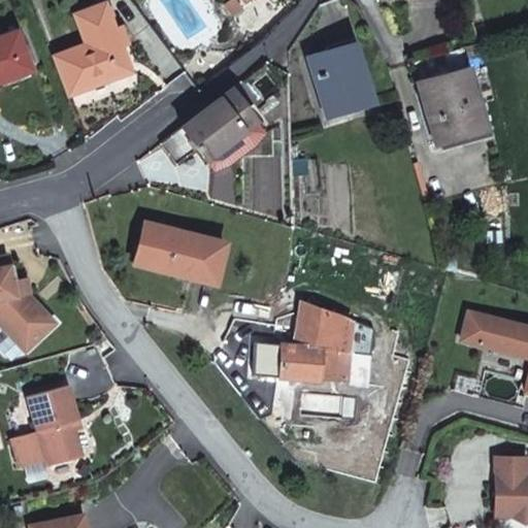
[(232,18),(242,10),(233,0),(232,0),(224,6),(232,18)]
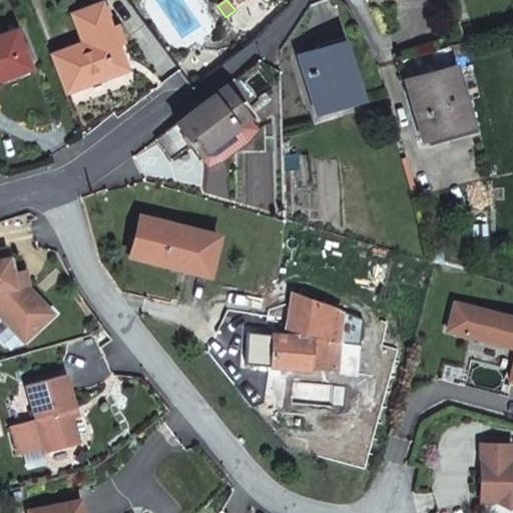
[(118,45),(112,28),(103,7),(74,18),(83,43),(53,55),(67,93),(128,69),(118,45)]
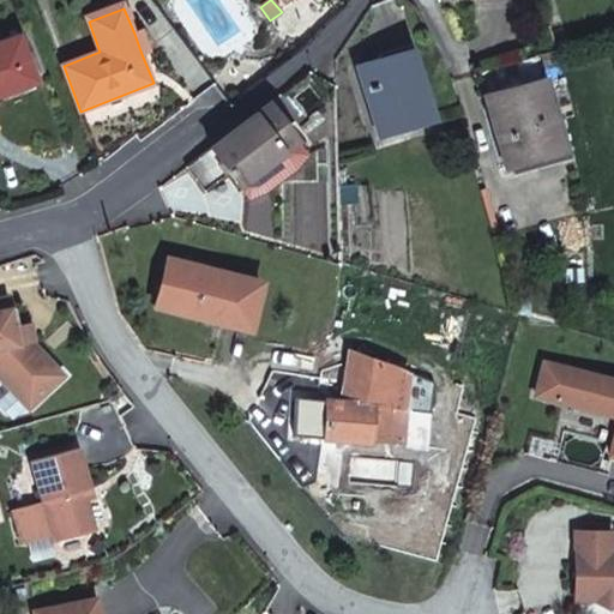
[(142,54),(149,52),(140,31),(134,34),(142,54)]
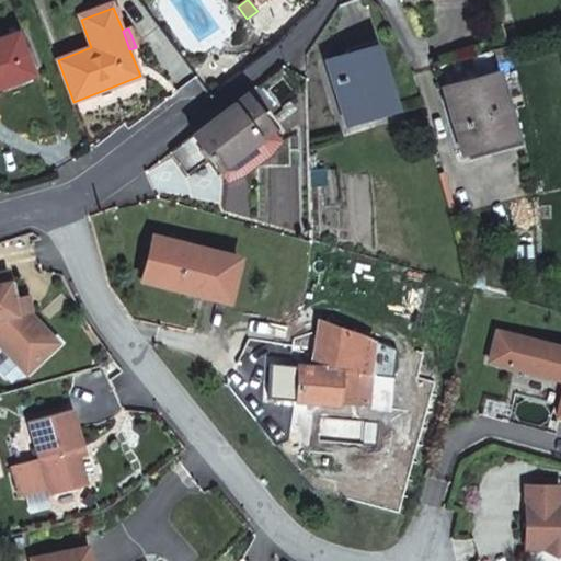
[(0,88),(34,76),(19,33),(0,38),(0,88)]
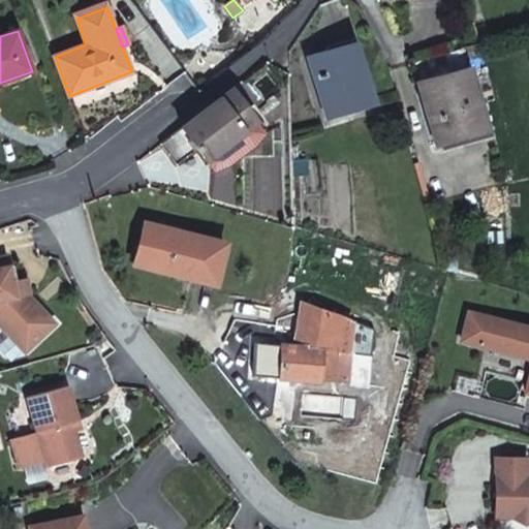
[(329,119),(373,104),(353,43),(309,57),(329,119)]
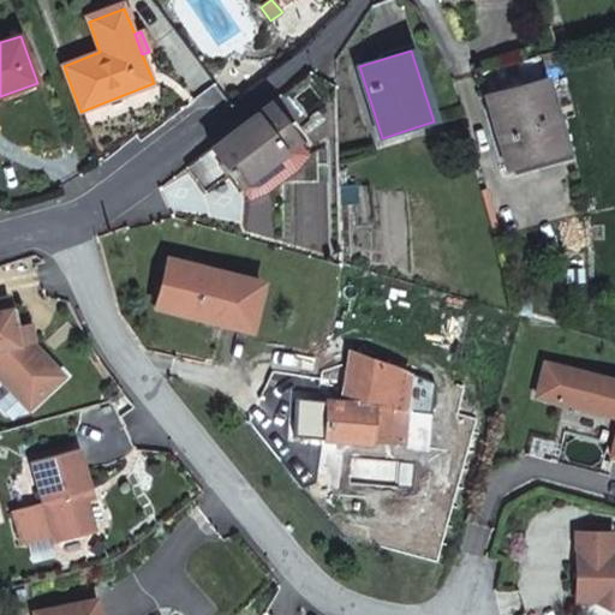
[(508,167),(566,151),(544,79),(487,97),(508,167)]
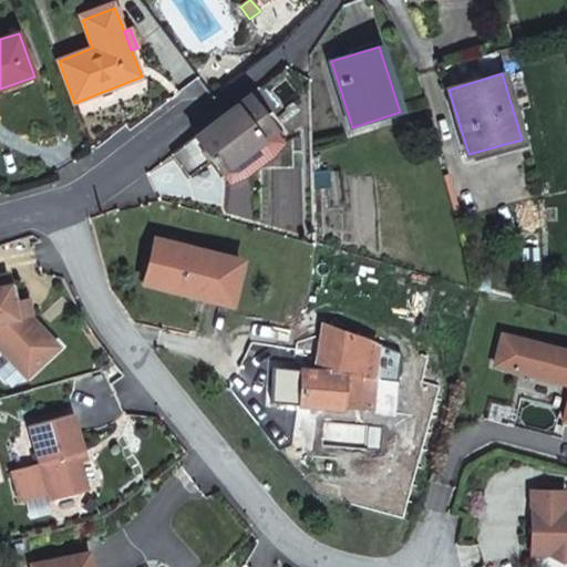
[(212,160),(222,172),(274,131),(248,96),(195,137),(173,155),(189,176),(212,160)]
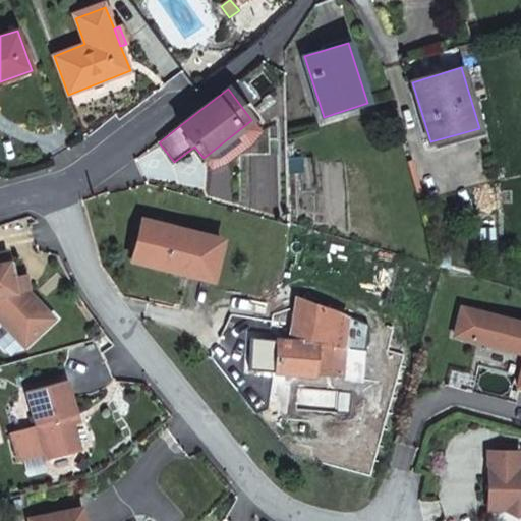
[(288,175),(302,174),(301,158),(288,158),(288,175)]
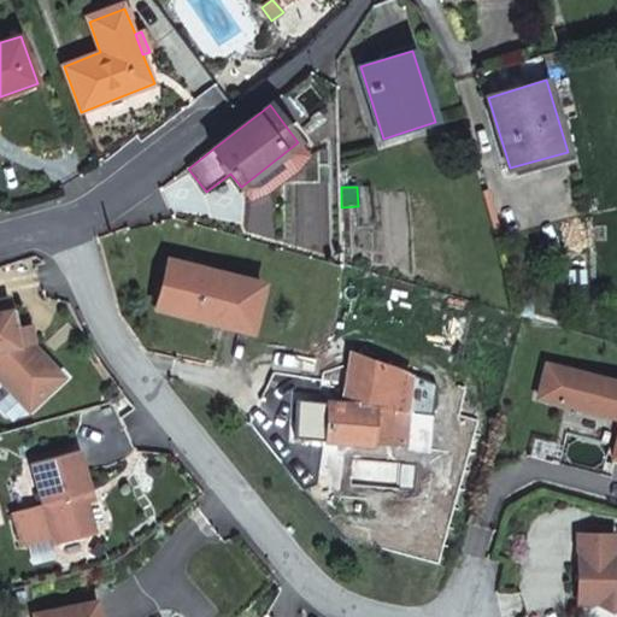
[(262,286),(170,263),(159,300),(180,306),(178,315),(250,333),(262,286)]
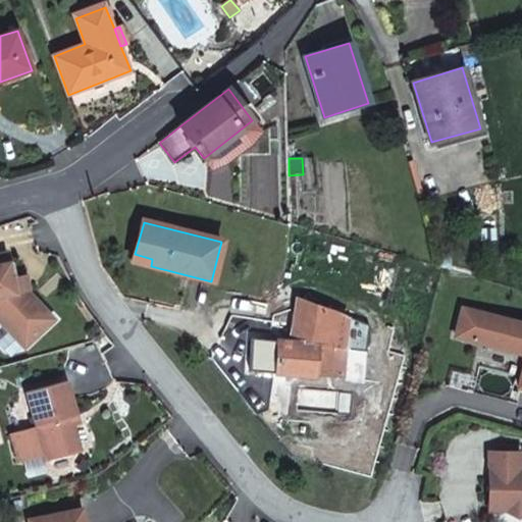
[(0,319),(24,346),(53,319),(25,290),(22,276),(12,279),(7,253),(0,254),(0,319)]
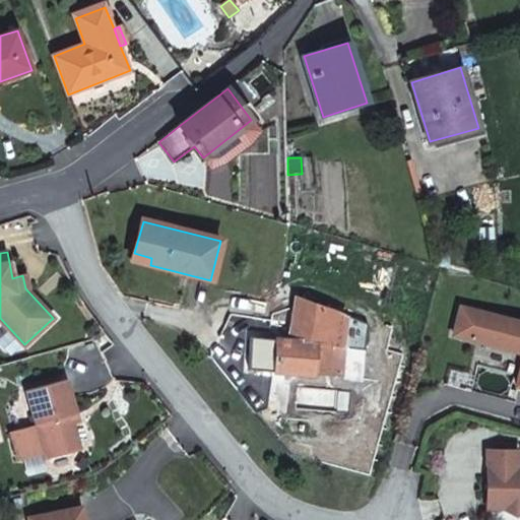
[(134,253),(132,260),(150,265),(151,258),(134,253)]
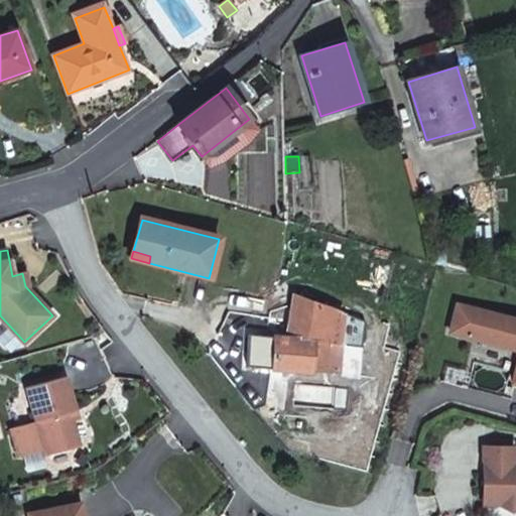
[(370,346),(375,325),(275,288),(272,301),(291,306),(288,325),(245,323),(248,346),(273,349),(272,354),(258,353),(257,368),(272,369),(310,372),(338,374),(341,345),(362,347),(362,345),(370,346)]
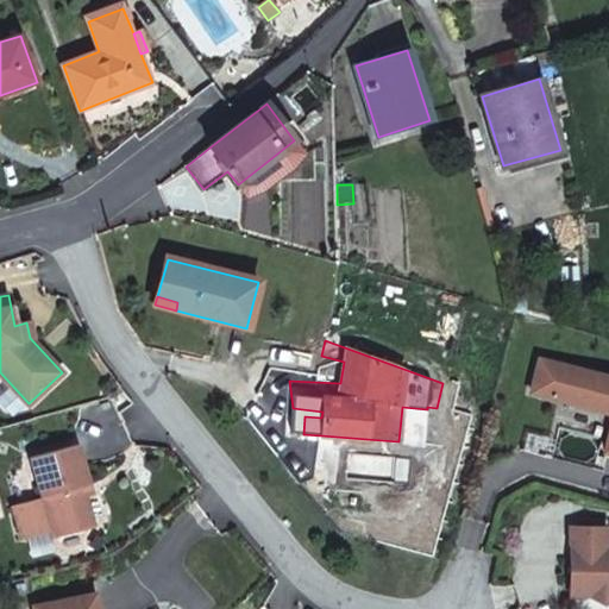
[(608,377),(541,362),(533,391),(608,412),(608,435),(606,451),(608,451),(608,377)]
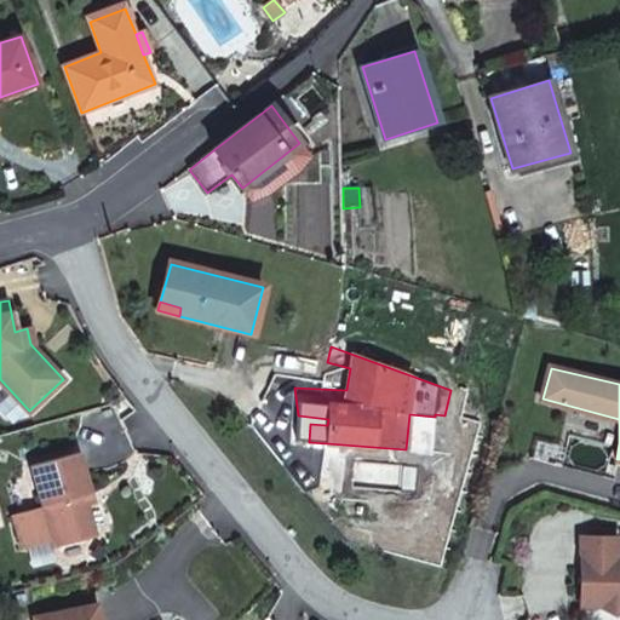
[(442,457),(447,437),(434,434),(429,453),(442,457)]
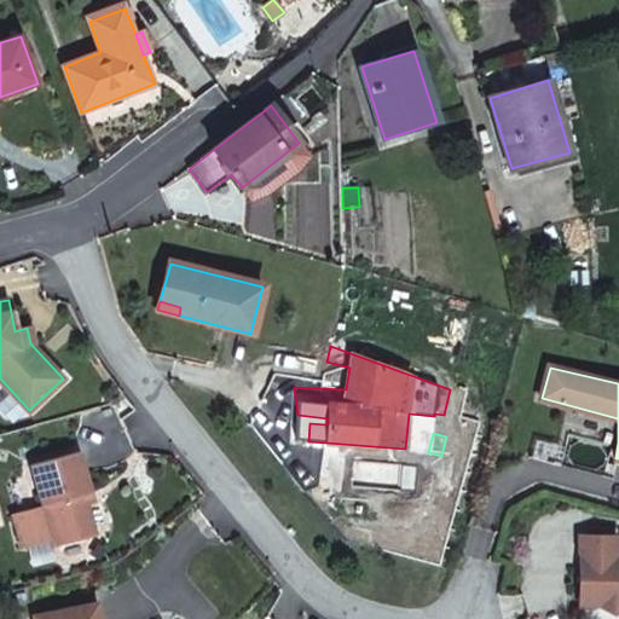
[(33,464),(56,547),(97,536),(85,495),(92,492),(80,452),(33,464)]
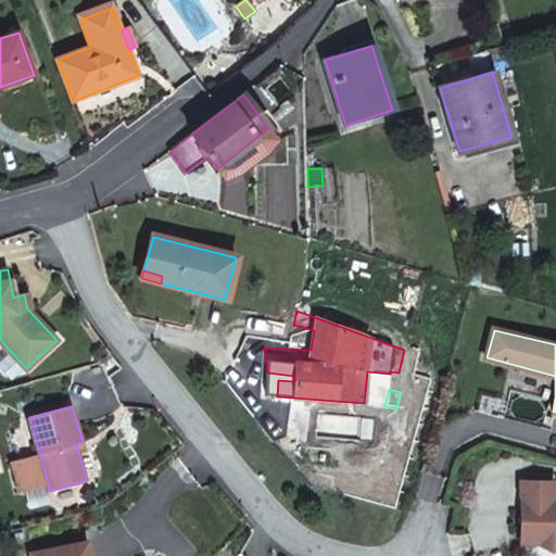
[(378,428),(393,432),(400,412),(384,406),(378,428)]
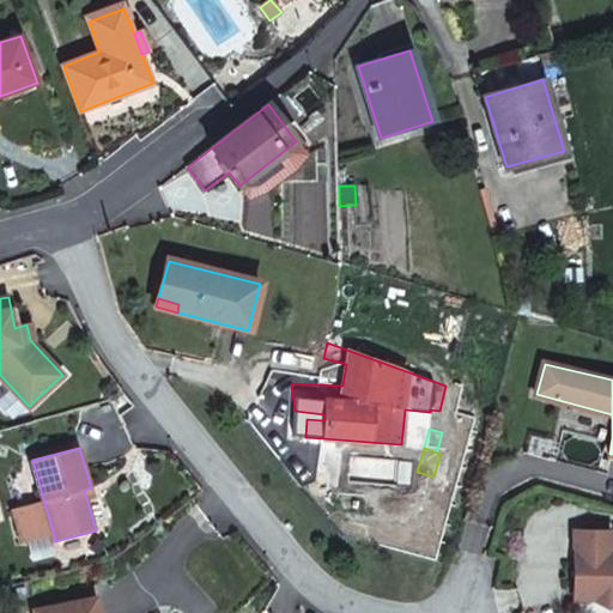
[(375,501),(418,510),(422,483),(381,481),(382,480),(363,477),(359,492),(375,501)]
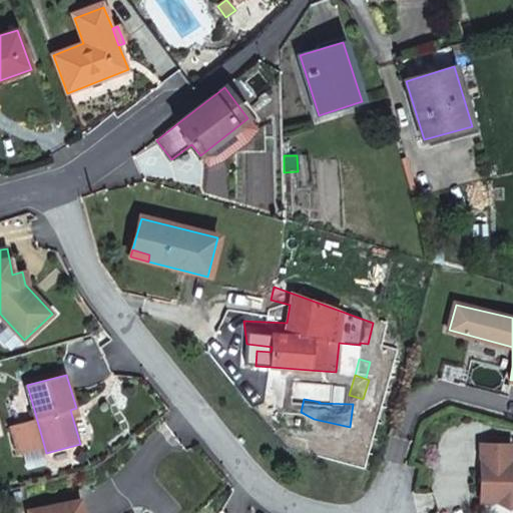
[(78,417),(76,408),(70,410),(73,419),(78,417)]
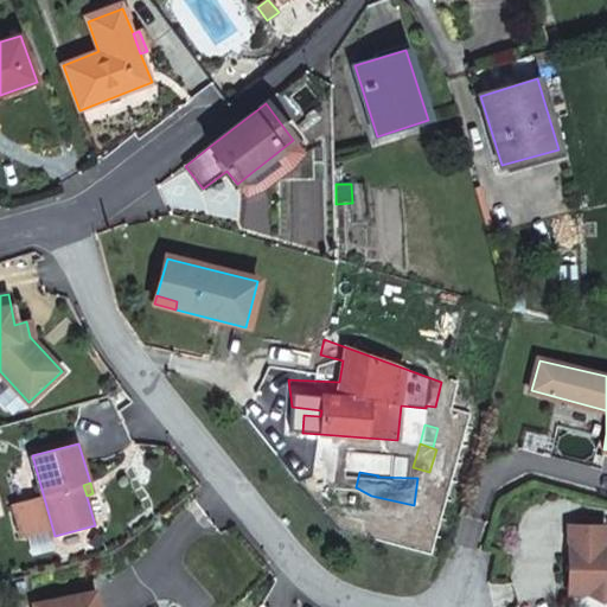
[(572,526),(570,592),(589,593),(601,600),(606,596),(606,545),(605,547),(605,526),(572,526)]
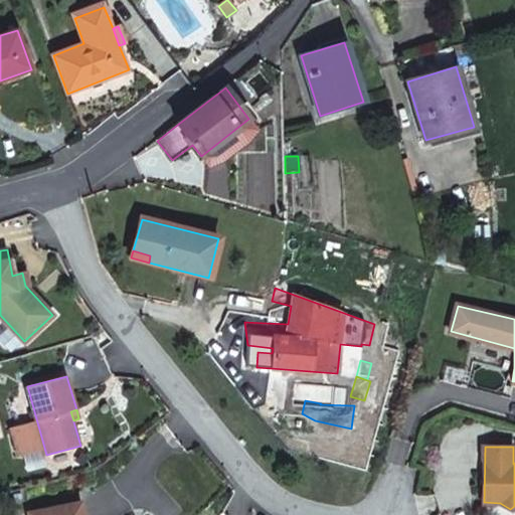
[(29,513),(29,514),(83,514),(81,502),(29,513)]
